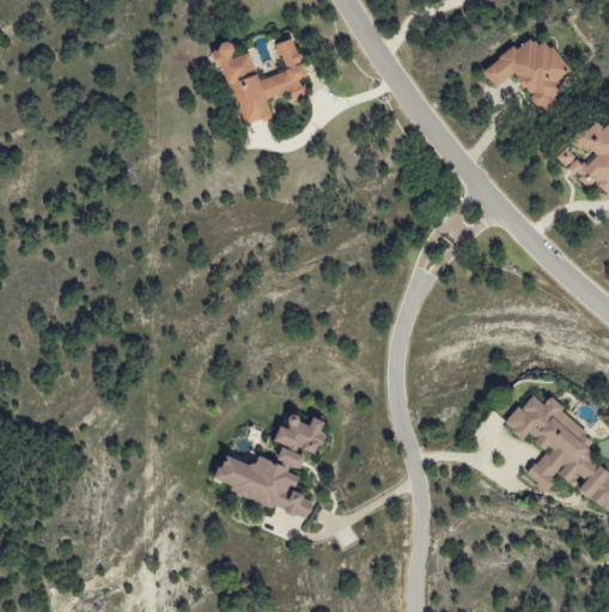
[(285,71),(260,79),(249,52),(236,56),(231,43),(211,50),(218,68),(223,66),(244,126),(270,116),(265,100),(288,91),(292,100),(305,95),(299,79),(306,77),(292,37),(275,43),(285,71)]
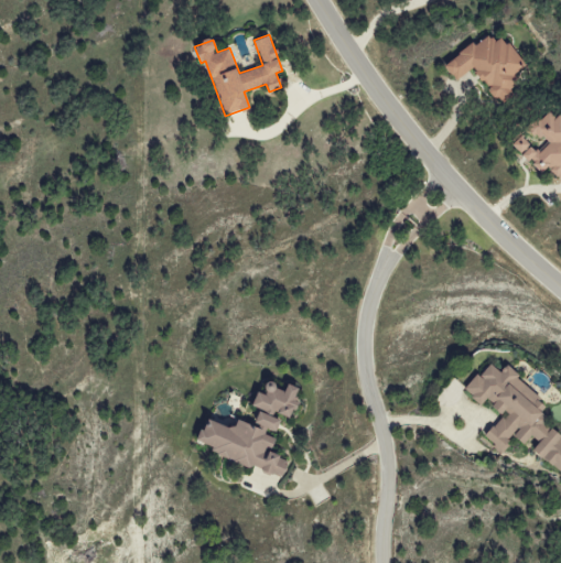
[(443,63),(453,79),(474,67),(495,100),(519,86),(511,74),(522,67),(503,35),(493,42),(488,34),(443,63)]
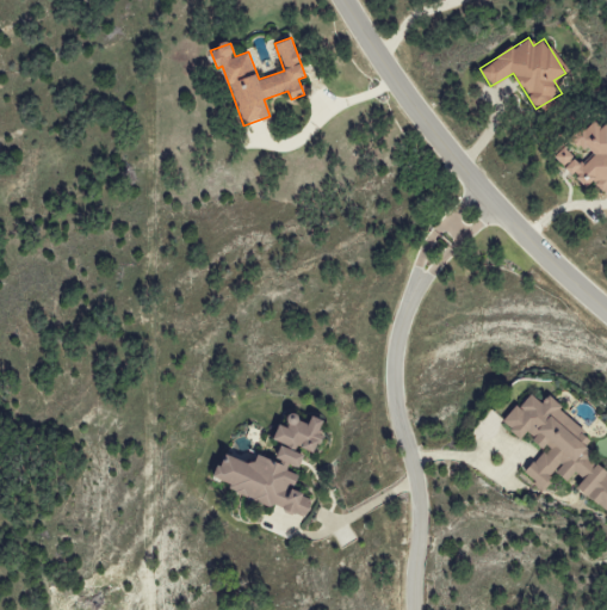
[(553,156),(583,188),(592,180),(602,192),(606,188),(606,128),(596,116),(573,139),(588,155),(580,164),(564,147),(553,156)]
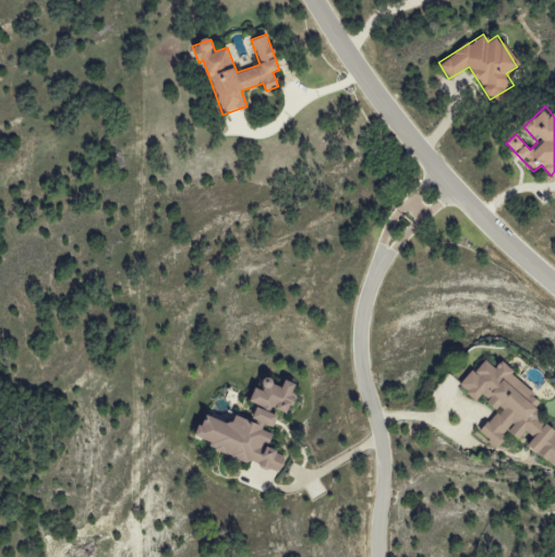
[(506,359),(495,366),(483,361),(480,366),(466,376),(461,386),(469,397),(475,400),(483,396),(493,410),(481,435),(483,436),(493,449),(497,446),(505,432),(518,438),(525,433),(532,437),(526,450),(554,464),(554,434),(550,427),(542,423),(538,416),(533,414),(538,407),(506,359)]
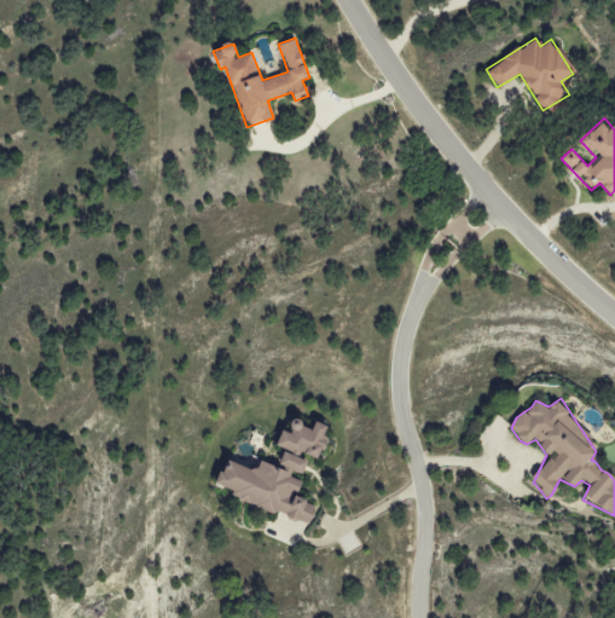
[(278,445),(320,461),(329,439),(324,438),(329,427),(315,422),(313,427),(294,420),(290,432),(284,429),(278,445)]
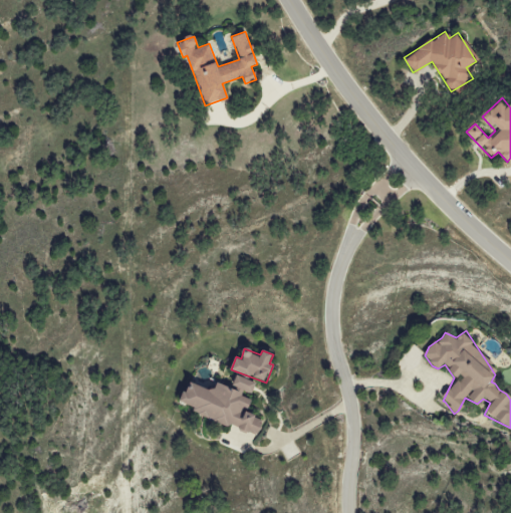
[(189,411),(256,436),(262,419),(246,413),(251,400),(241,397),(244,391),(252,394),(257,382),(236,374),(231,388),(217,382),(213,391),(187,381),(180,402),(191,406),(189,411)]
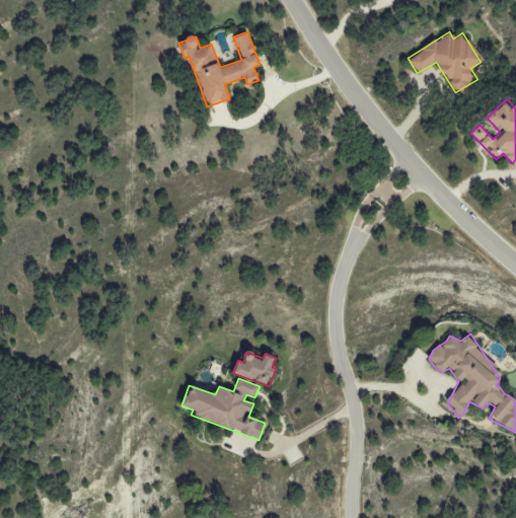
All buildings are outlined.
